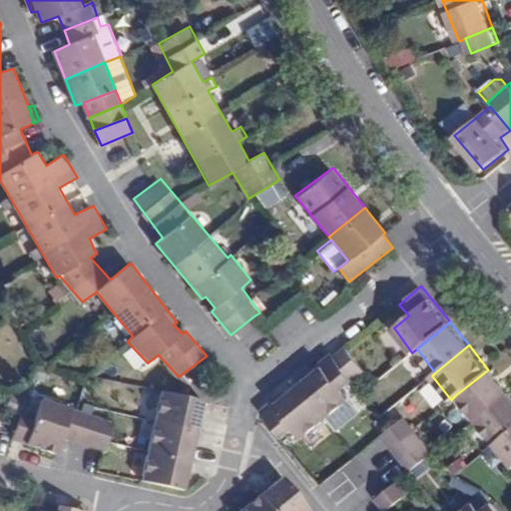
[(336,355),(356,380),(367,369),(348,346),(336,355)]
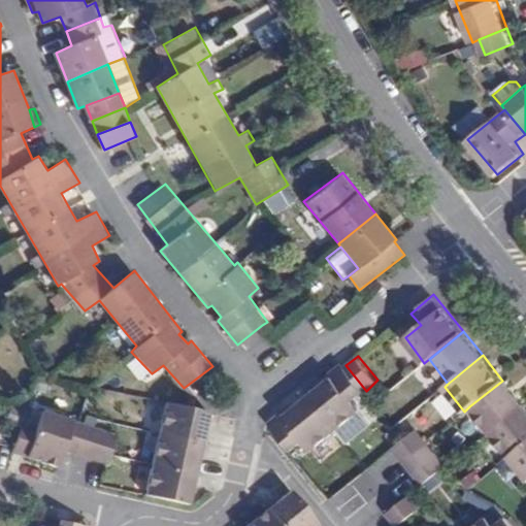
[(429,359),(424,363),(416,370),(434,394),(445,387),(448,384),(429,359)]
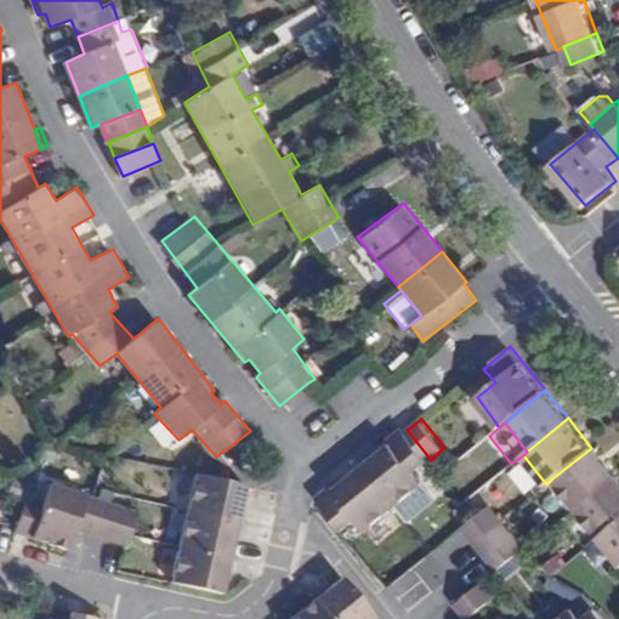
[(364,466),(397,506),(426,482),(418,471),(431,460),(407,430),(364,466)]
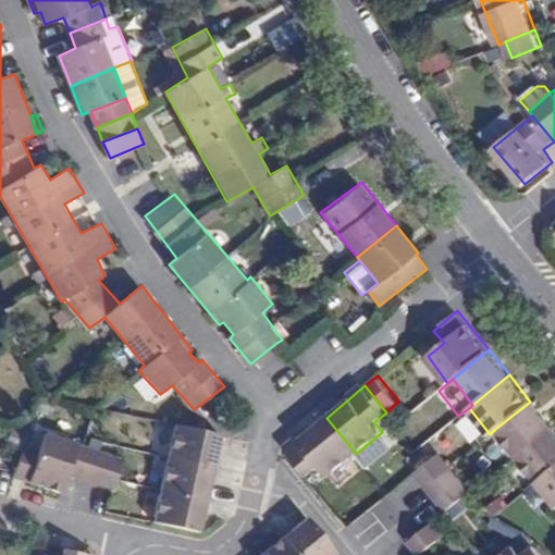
[(517,455),(554,426),(532,399),(530,402),(495,429),(517,455)]
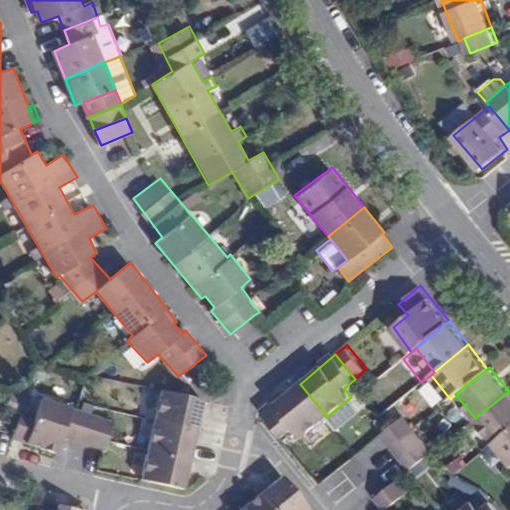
[(265,412),(284,436),(295,427),(303,437),(327,417),(300,384),(265,412)]
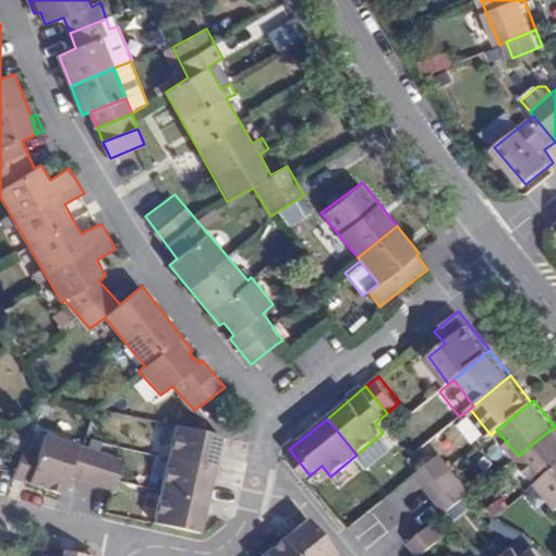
[(222,434),(178,425),(170,458),(215,468),(222,434)]
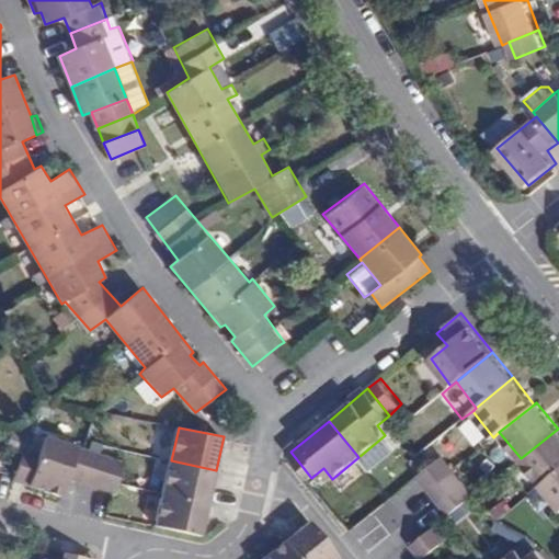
[(543,483),(558,469),(558,429),(521,458),(543,483)]
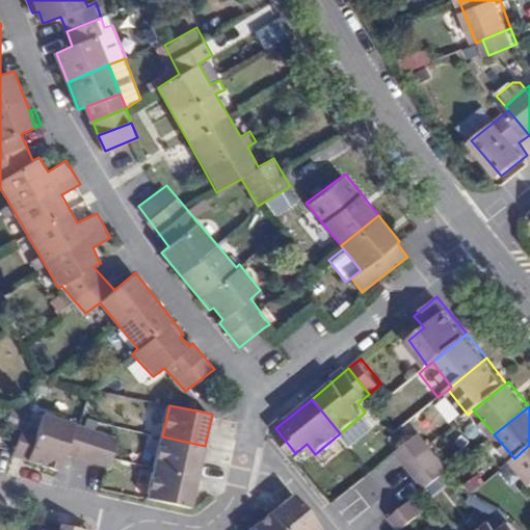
[(16,449),(14,454),(59,470),(64,452),(74,423),(44,413),(37,430),(24,424),(16,449)]
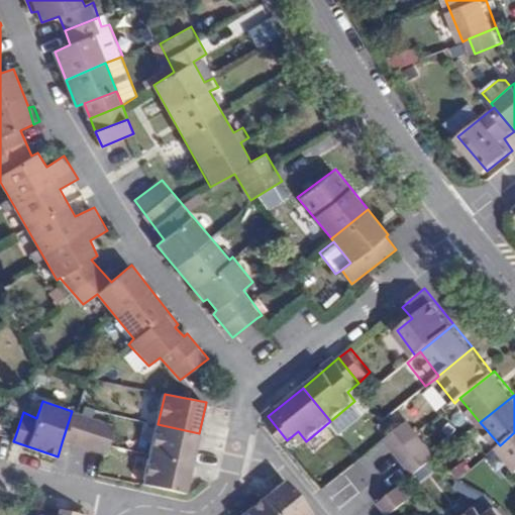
[(63,439),(77,443),(86,415),(72,411),(63,439)]
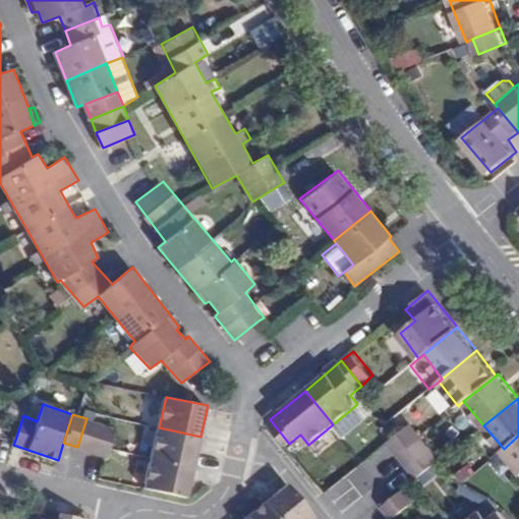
[(77,447),(92,452),(101,423),(87,418),(77,447)]
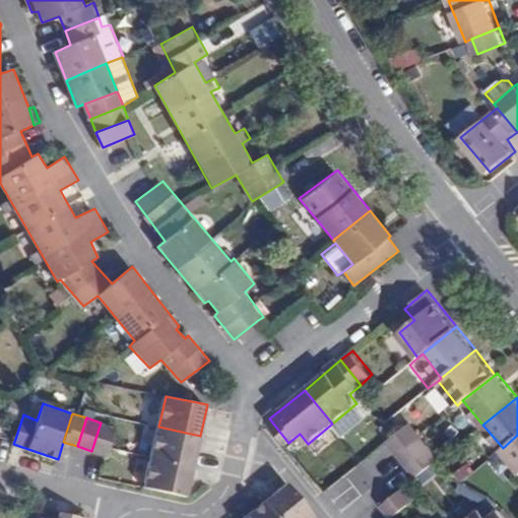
[(398,432),(388,441),(398,453),(422,434),(413,422),(398,432)]
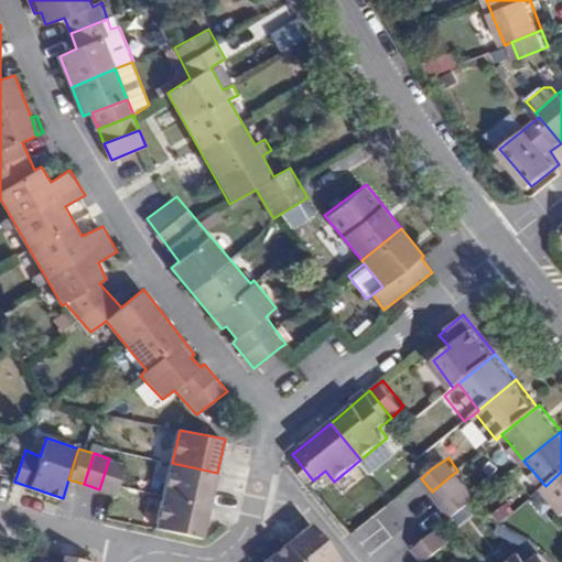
[(99,489),(116,494),(119,485),(126,464),(109,458),(99,489)]
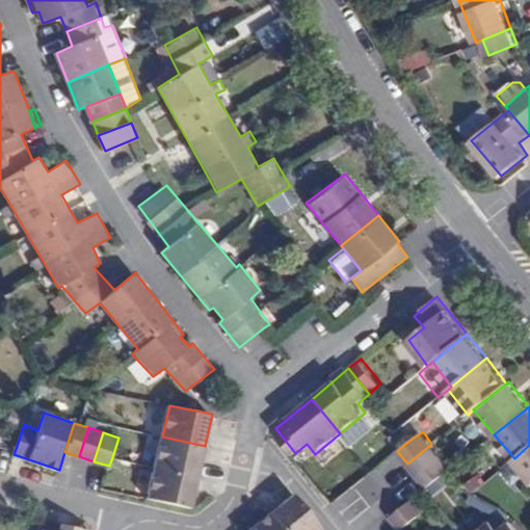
[(155,466),(199,476),(205,446),(162,436),(155,466)]
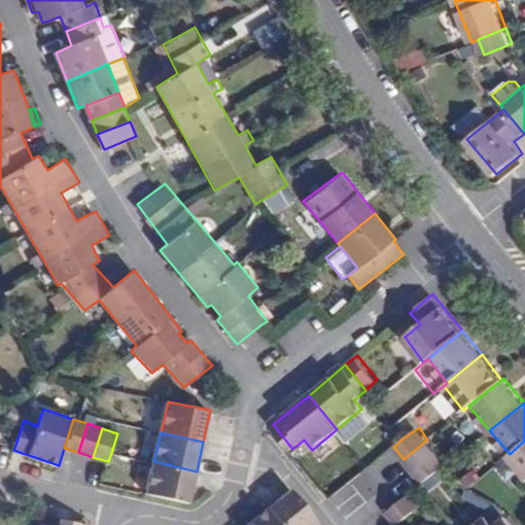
[(427,440),(404,459),(414,470),(436,452),(427,440)]
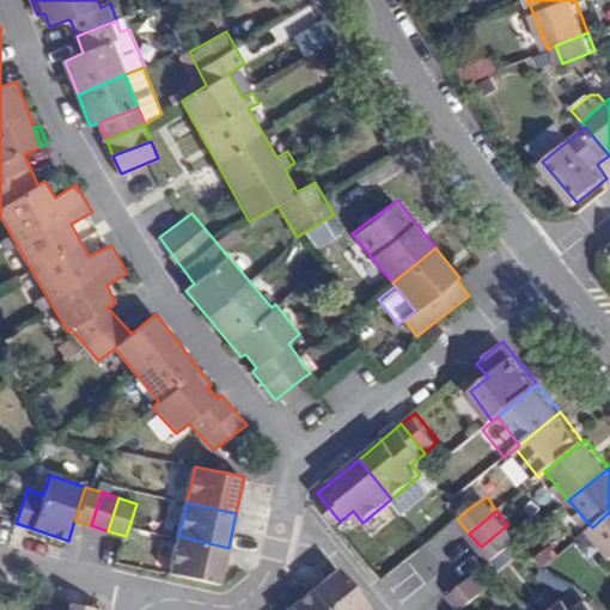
[(609,512),(592,528),(609,548),(609,512)]
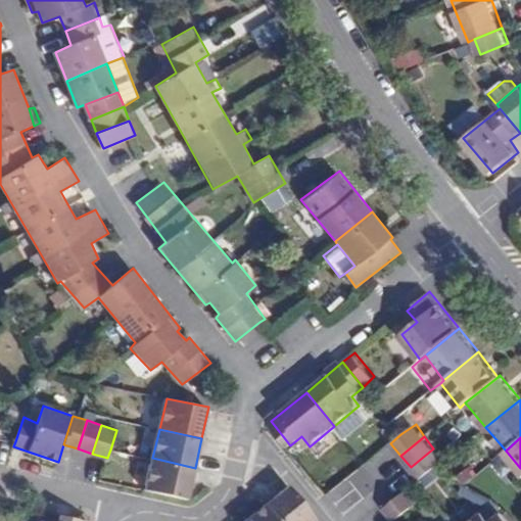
[(411,467),(420,479),(437,465),(443,461),(433,448),(411,467)]
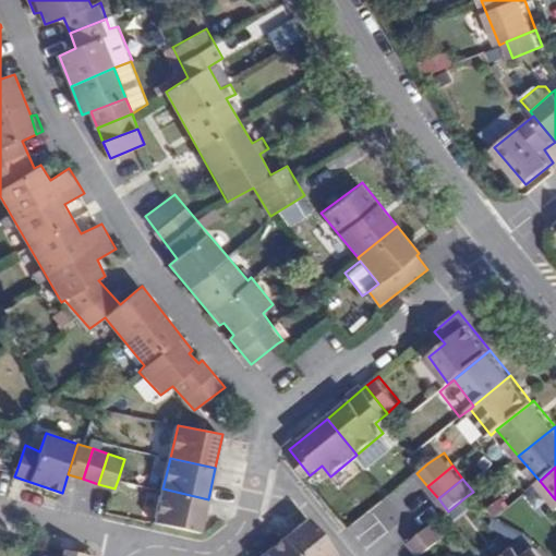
[(162,488),(155,522),(201,532),(208,499),(162,488)]
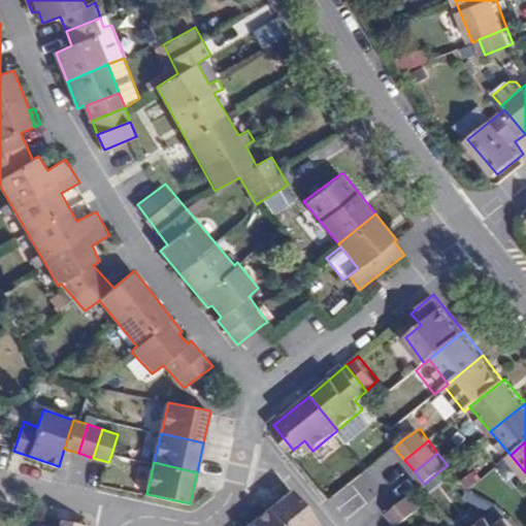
[(368,481),(354,475),(349,492),(337,489),(329,514),(343,518),(350,498),(362,501),(368,481)]
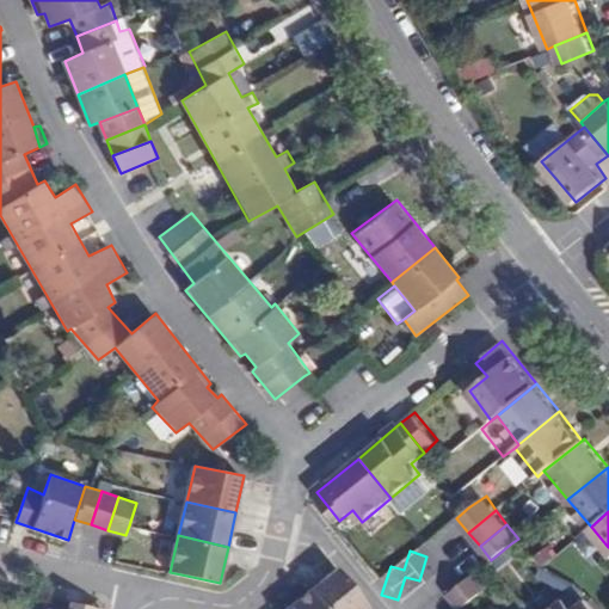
[(325,608),(365,608),(370,606),(338,567),(311,590),(325,608)]
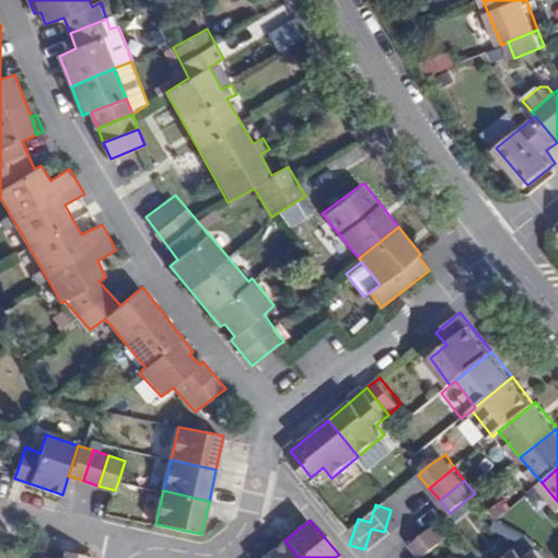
[(423,557),(434,548),(448,538),(438,523),(413,544),(423,557)]
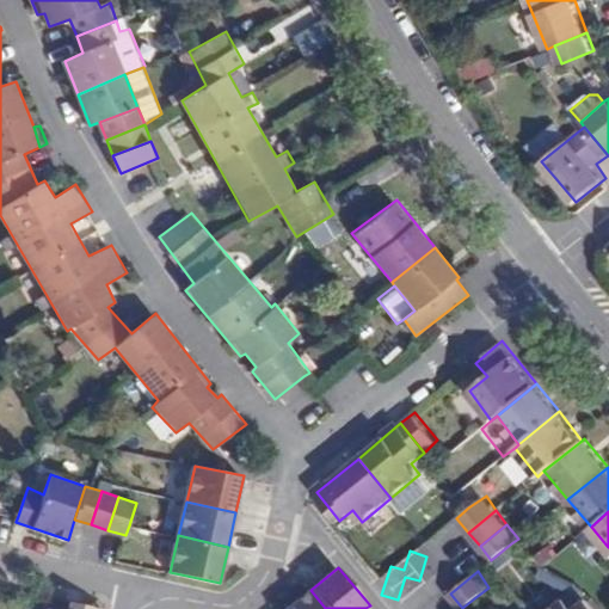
[(285,608),(325,608),(311,590),(285,608)]
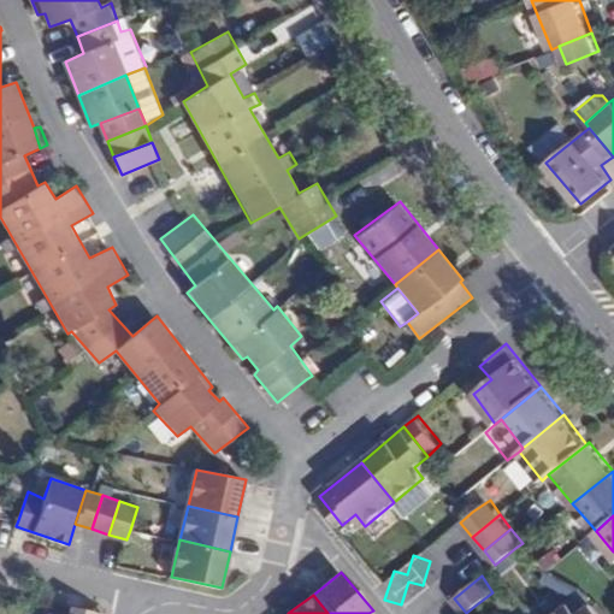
[(554,613),(603,613),(594,602),(579,613),(570,602),(554,613)]
